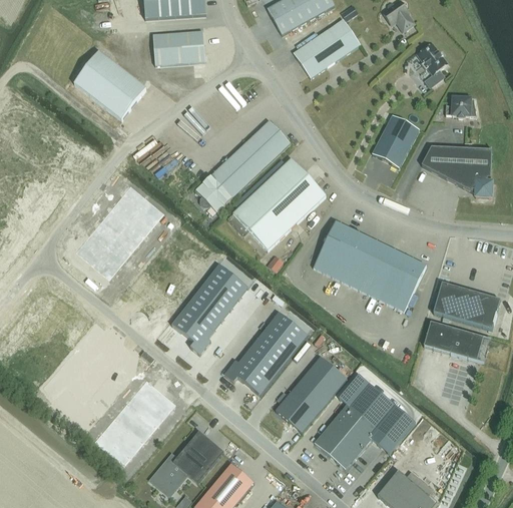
[(206,14),(205,0),(143,0),(145,18),(206,14)]
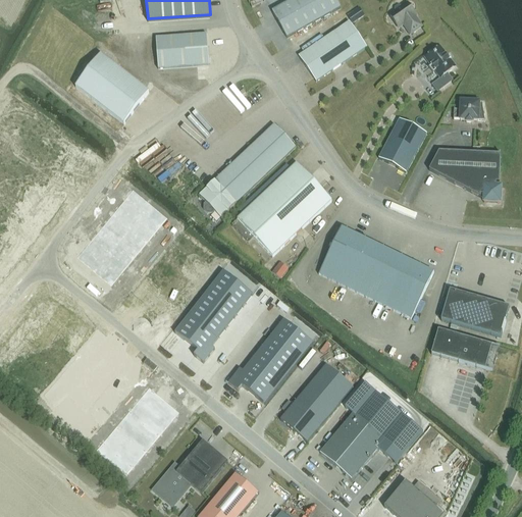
[(341,5),(337,0),(286,0),(272,8),(286,35),(341,5)]
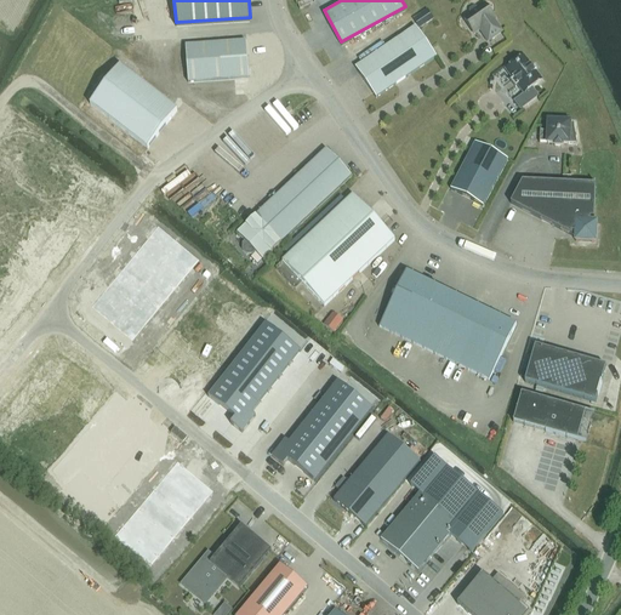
[(473,1),(469,4),(469,6),(471,9),(463,13),(474,28),(480,24),(488,36),(501,27),(494,15),(495,15),(485,0),(483,0),(478,4),(476,3),(473,1)]
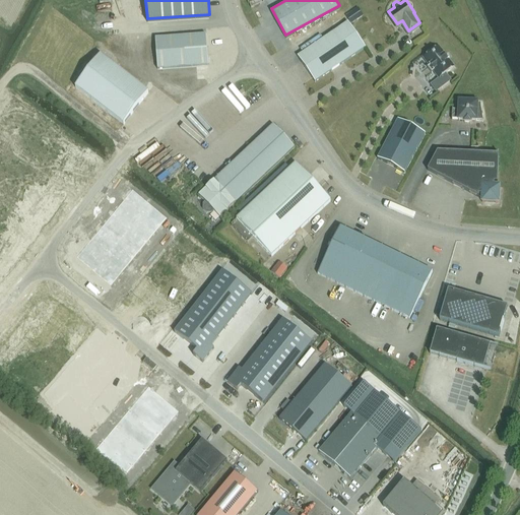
[(358,3),(346,11),(351,19),(364,11),(358,3)]
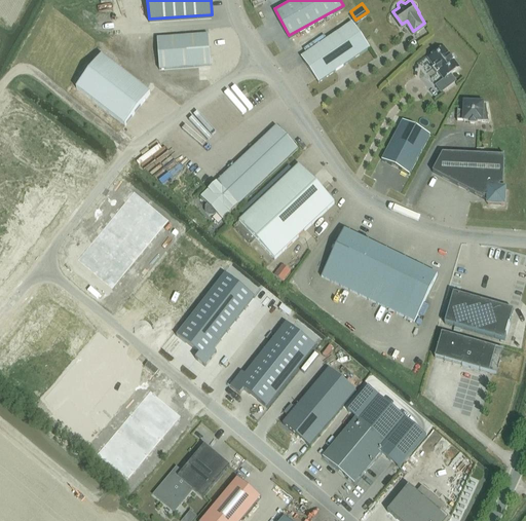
[(352,19),(301,53),(318,79),(370,44),(352,19)]
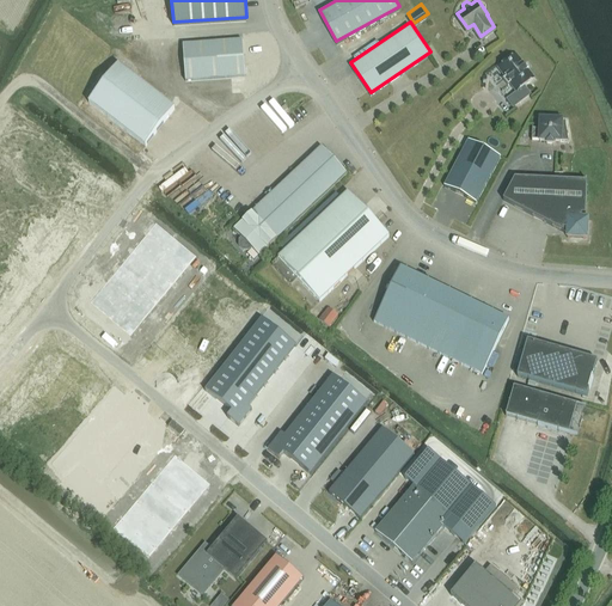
[(185,77),(245,72),(243,36),(183,40),(185,77)]
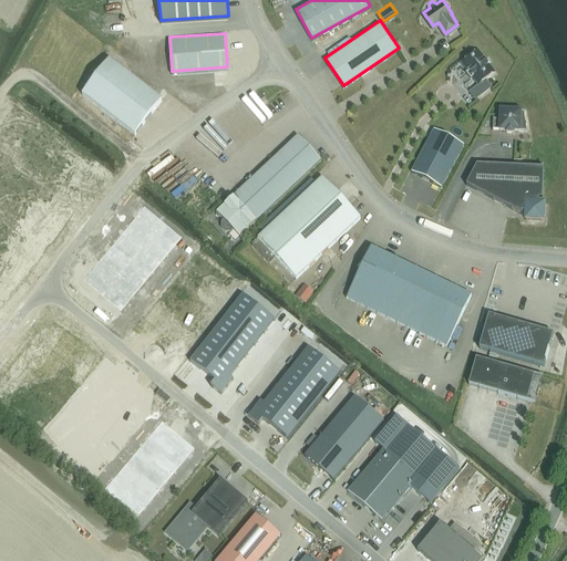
[(494,69),(477,48),(463,59),(480,81),(470,87),(475,95),(492,83),(486,75),(494,69)]
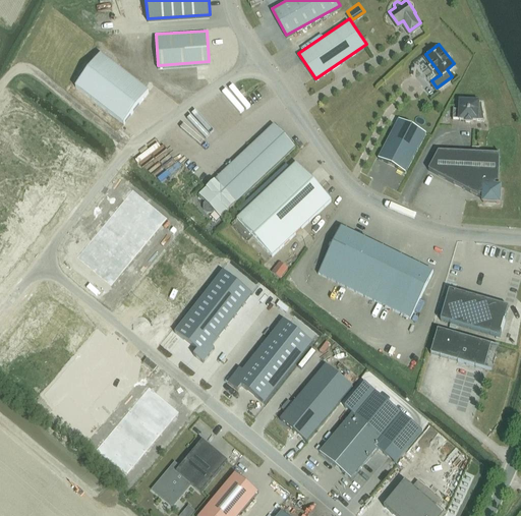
[(149,89),(100,51),(75,83),(124,120),(149,89)]
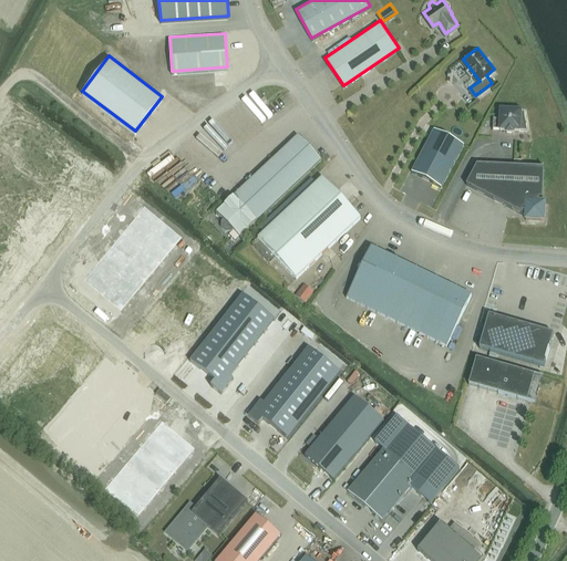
[(521,106),(498,104),(497,114),(493,114),(493,113),(492,113),(492,125),(497,125),(497,127),(504,127),(503,130),(514,131),(514,128),(519,128),(519,126),(525,126),(525,127),(526,127),(523,107),(522,107),(521,107),(521,106)]
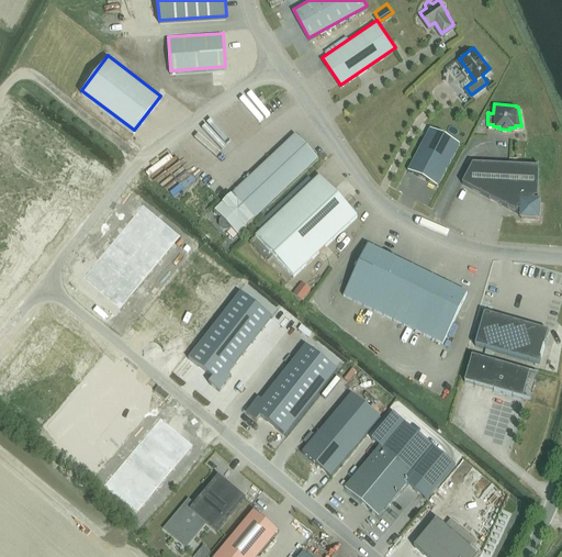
[(234,108),(243,118),(248,113),(239,104),(234,108)]
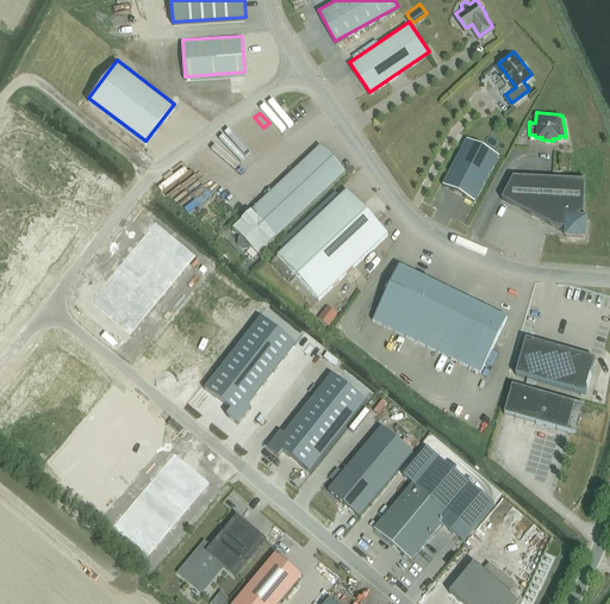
[(442,181),(474,198),(498,151),(467,135),(442,181)]
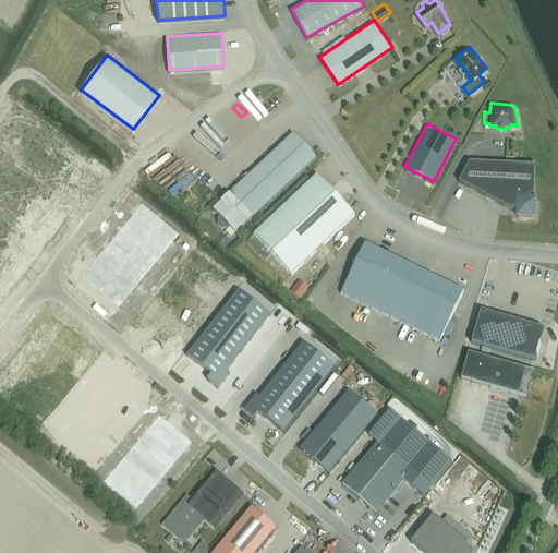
[(229,190),(252,214),(316,154),(293,130),(229,190)]
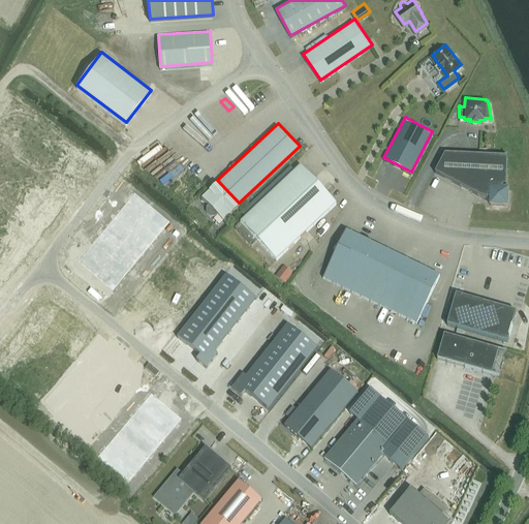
[(506,153),(444,150),(435,170),(488,196),(491,197),(490,202),(506,203),(507,186),(505,186),(507,152),(506,152),(506,153)]
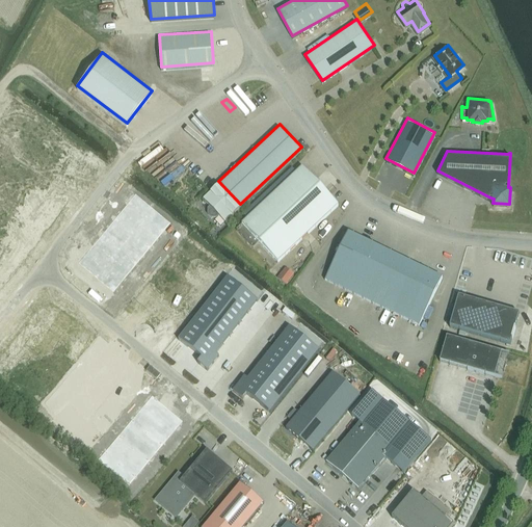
[(338,202),(302,163),(242,220),(277,258),(338,202)]
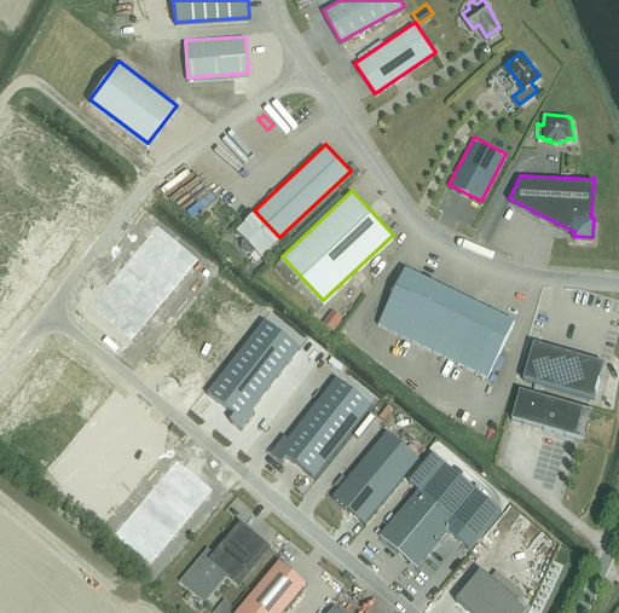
[(261,254),(279,237),(254,210),(237,227),(244,236),(242,238),(242,244),(246,248),(252,248),(254,247),(261,254)]
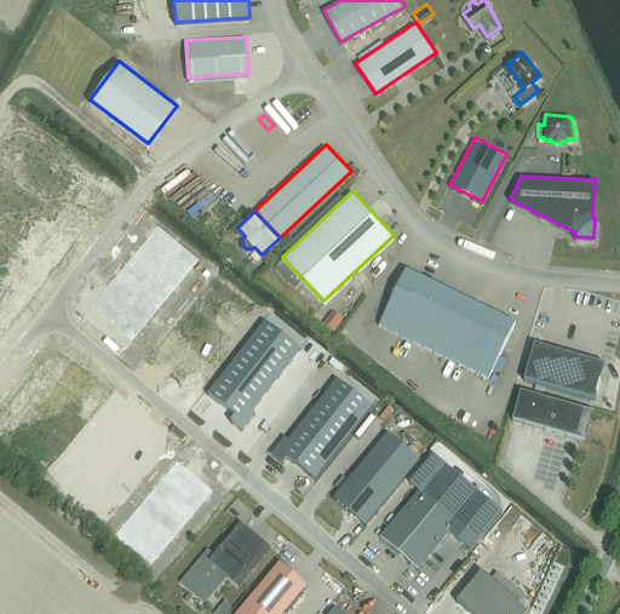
[(158,222),(91,302),(132,336),(199,256),(158,222)]
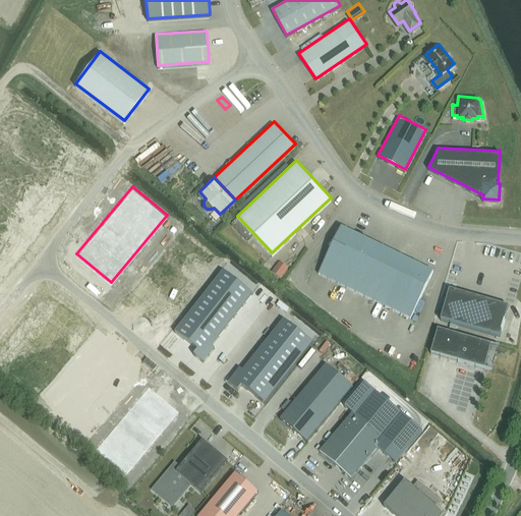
[(355,265),(368,237),(341,224),(327,251),(337,256),(346,261),(355,265)]
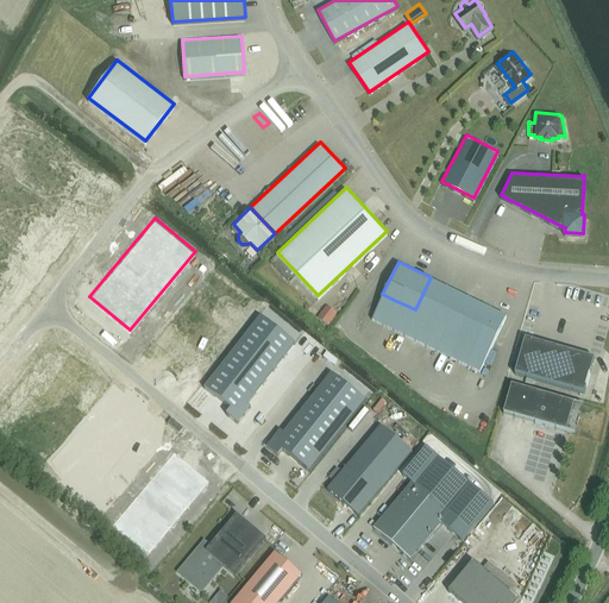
[(426,315),(437,320),(441,322),(458,290),(431,277),(415,309),(426,315)]
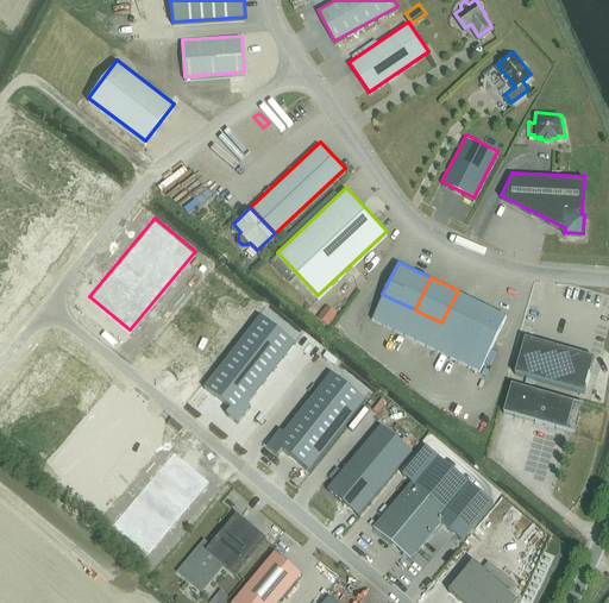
[(343,306),(351,294),(344,289),(336,302),(343,306)]
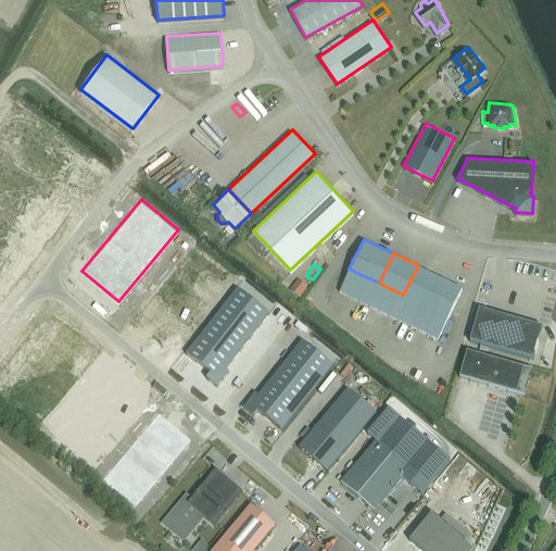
[(403,295),(408,297),(418,302),(428,307),(442,277),(418,265),(403,295)]
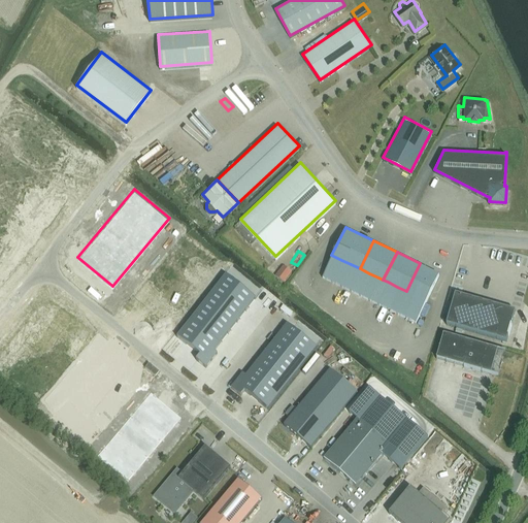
[(332,279),(341,260),(331,255),(323,273),(332,279)]
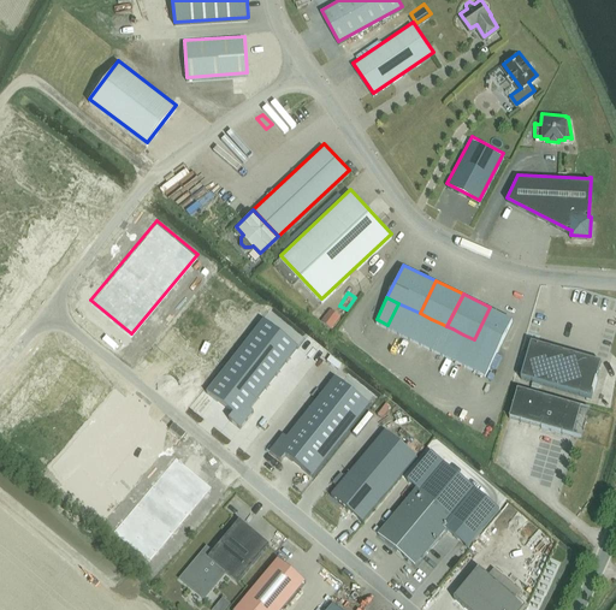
[(398,330),(409,308),(398,303),(388,325),(398,330)]
